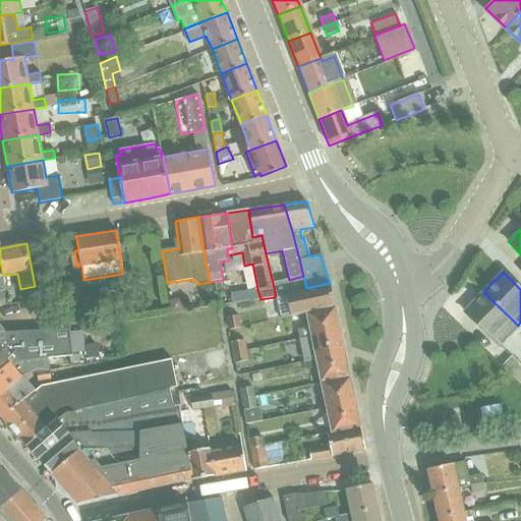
[(289,280),(273,283),(276,295),(275,295),(275,297),(289,294),(289,292),(306,288),(303,276),(289,280)]
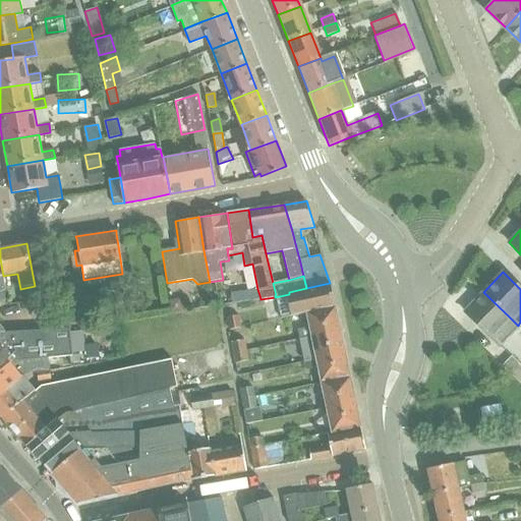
[(330,283),(306,288),(289,292),(289,294),(275,297),(280,317),(306,311),(307,310),(334,305),(330,283)]
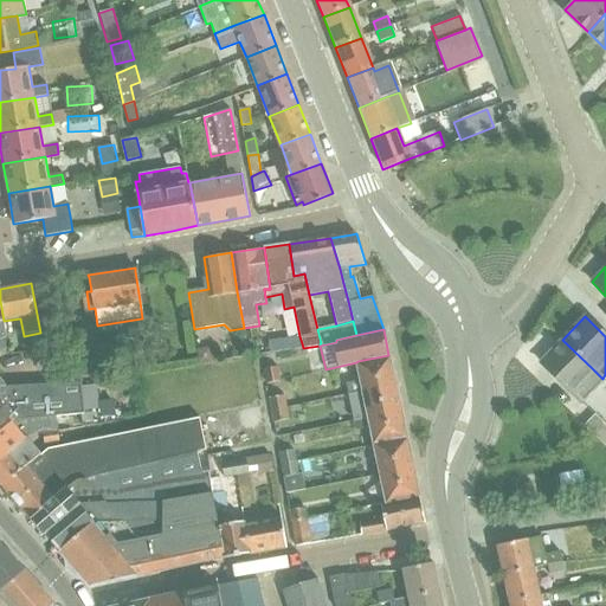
[(562,340),(540,363),(581,401),(588,394),(603,379),(592,368),(562,340)]
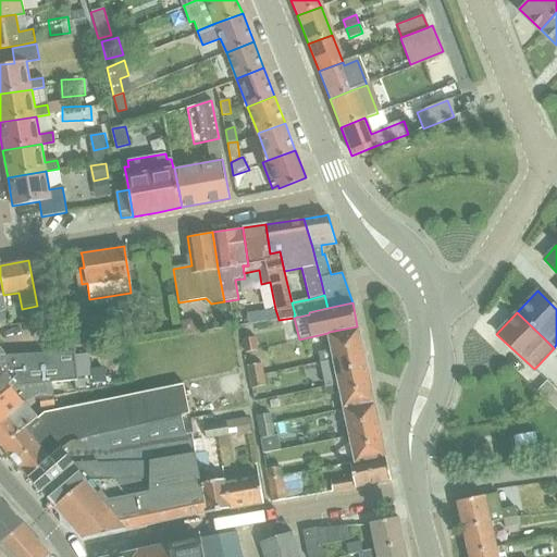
[(194,321),(181,323),(183,336),(196,334),(194,321)]
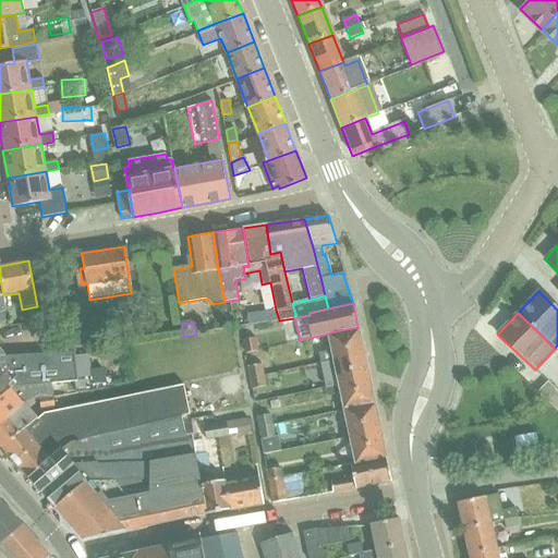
[(364,354),(358,327),(329,332),(328,334),(331,351),(318,353),(320,363),(334,361),(364,354)]
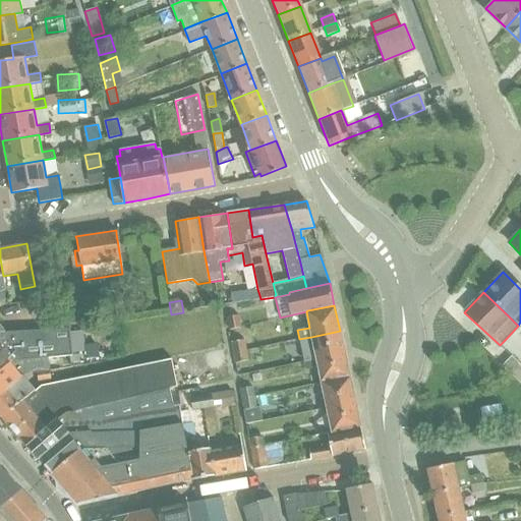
[(83,307),(74,308),(75,320),(84,319),(83,307)]
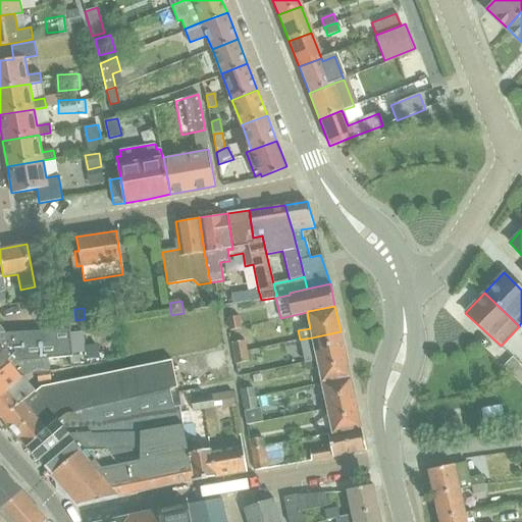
[(229,328),(225,312),(212,315),(216,331),(229,328)]
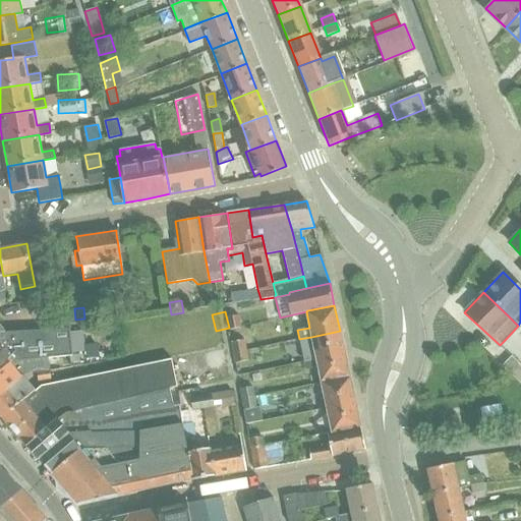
[(229,328),(240,326),(238,313),(227,315),(229,328)]
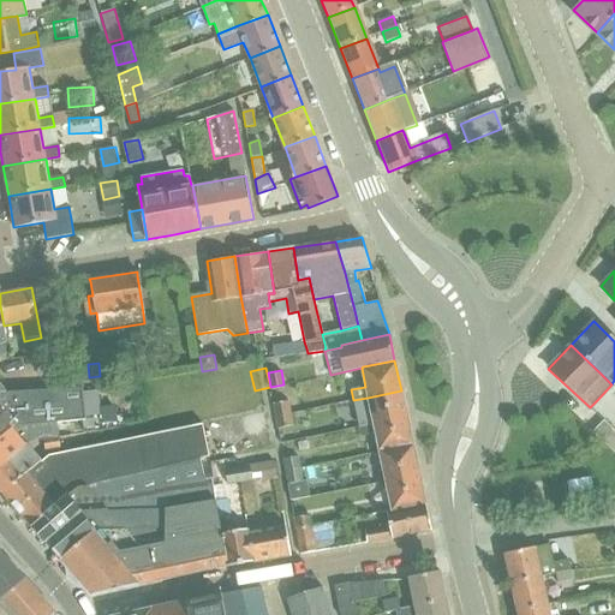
[(0,439),(13,427),(16,427),(58,423),(81,421),(85,419),(85,416),(84,388),(48,390),(6,393),(0,392),(0,439)]
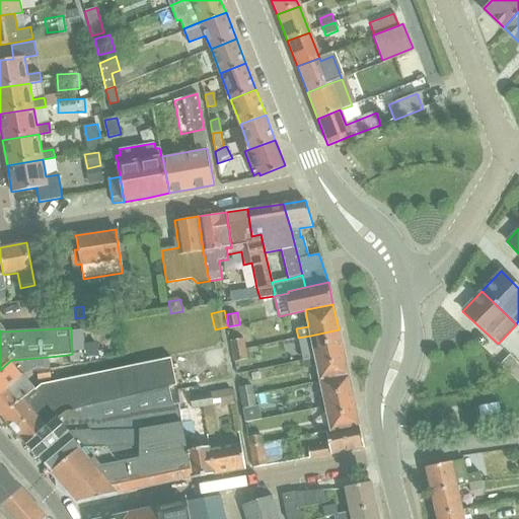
[(310,336),(298,338),(302,359),(343,351),(339,329),(310,336)]
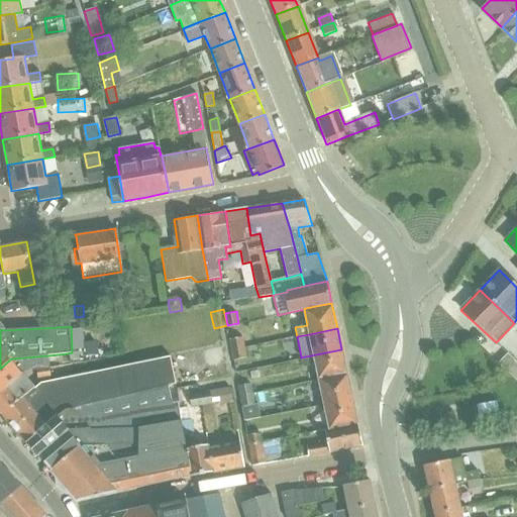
[(231,348),(243,346),(241,335),(229,337),(231,348)]
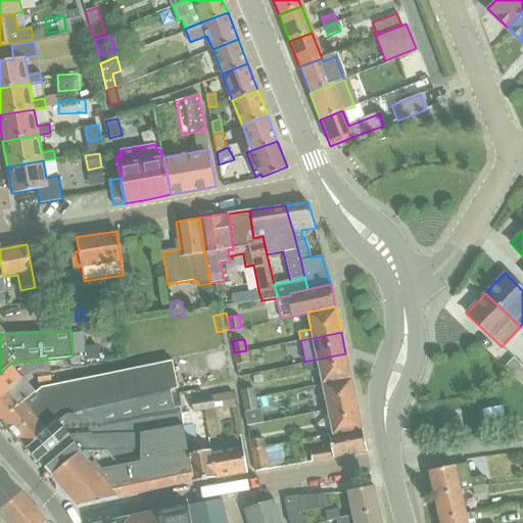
[(98,345),(86,346),(87,361),(100,360),(98,345)]
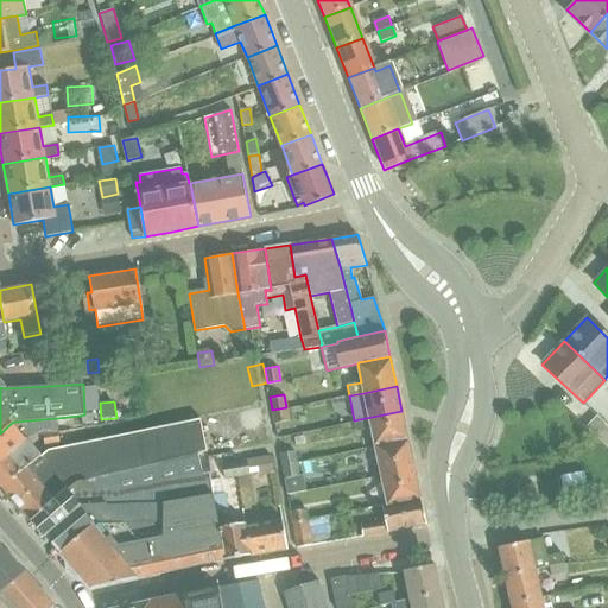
[(289,419),(286,407),(272,410),(274,422),(289,419)]
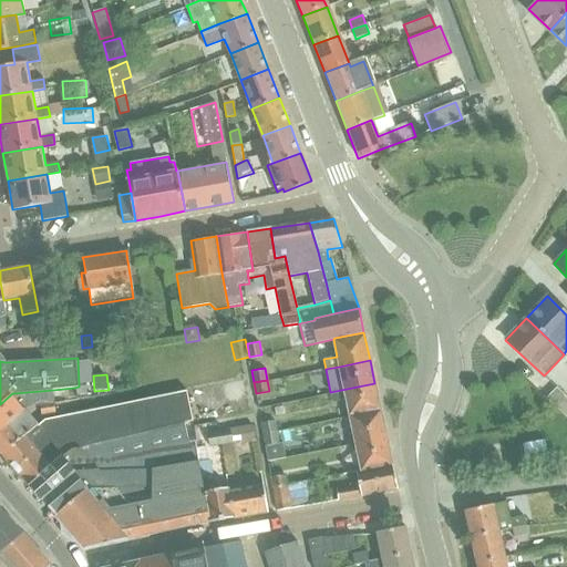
[(380,409),(374,383),(330,392),(331,403),(347,400),(349,415),(380,409)]
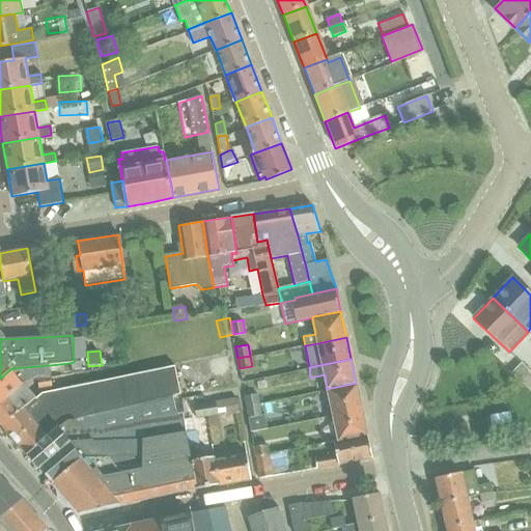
[(74,362),(70,363),(72,372),(81,371),(80,361),(74,362)]
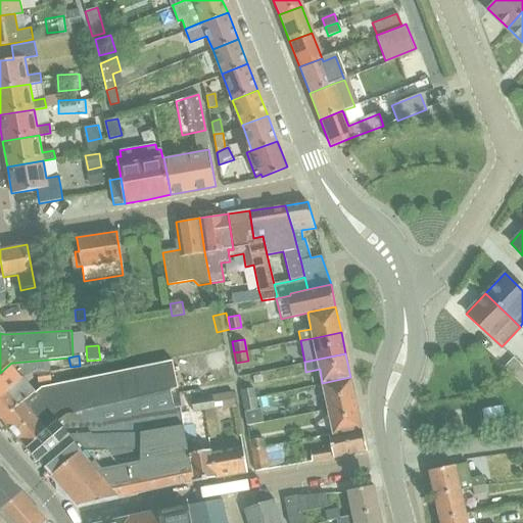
[(522,384),(522,367),(512,357),(504,366),(522,384)]
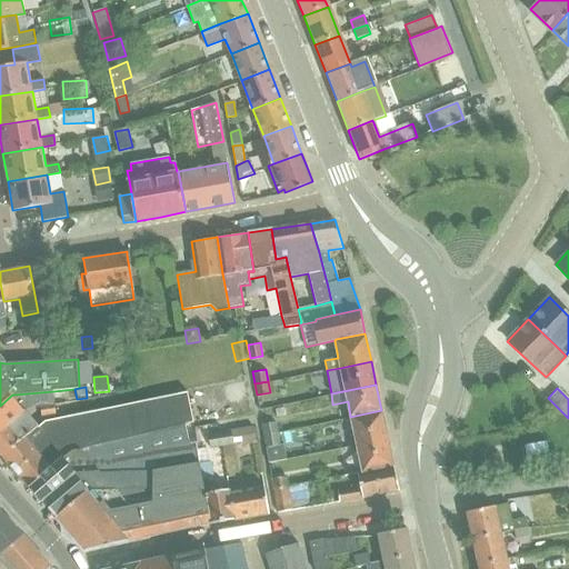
[(0,430),(25,409),(26,411),(35,408),(39,408),(55,406),(53,391),(12,395),(0,406),(0,430)]
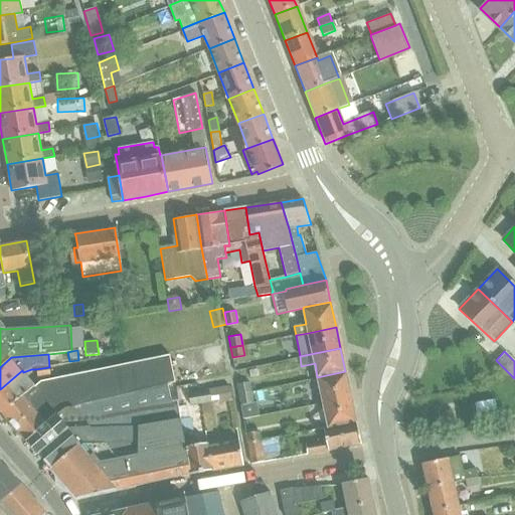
[(34,385),(3,412),(26,440),(53,414),(56,412),(59,410),(62,409),(67,407),(132,392),(174,381),(169,354),(40,379),(34,385)]
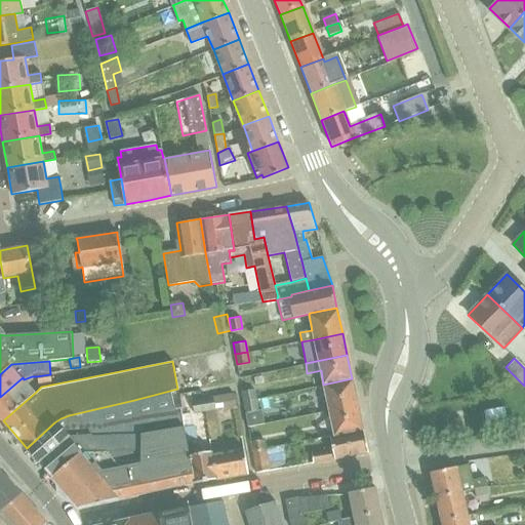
[(50,374),(36,376),(37,385),(51,384),(50,374)]
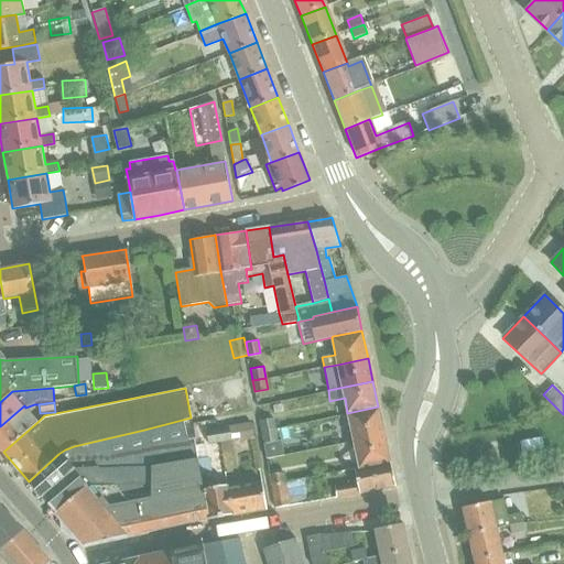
[(283,404),(274,407),(275,414),(284,412),(283,404)]
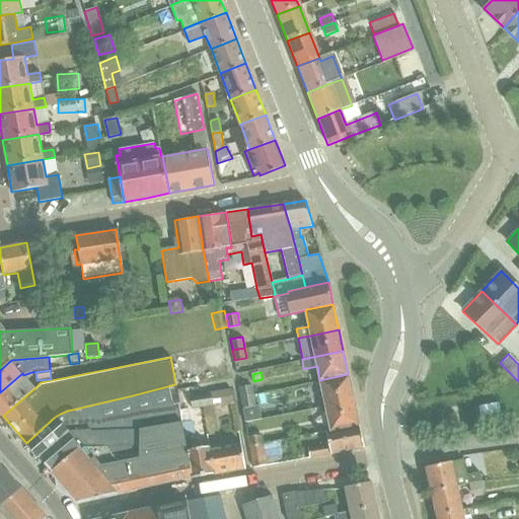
[(23,375),(22,373),(0,392),(0,412),(3,416),(34,388),(23,375)]
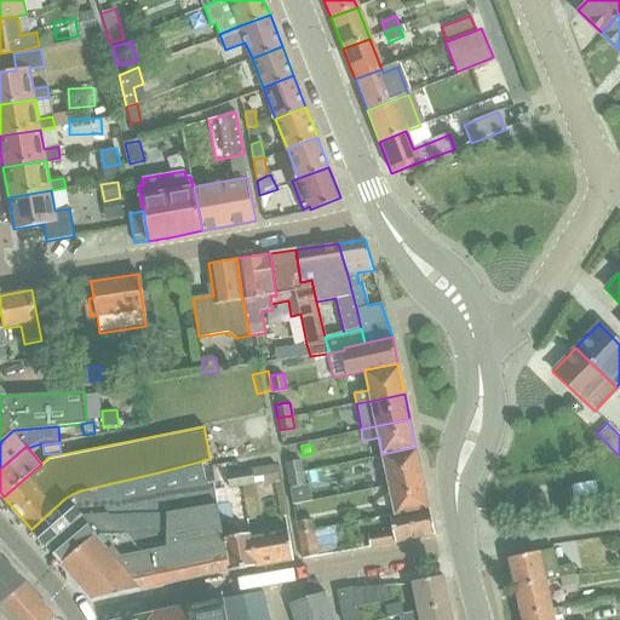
[(422,477),(415,447),(382,454),(389,483),(422,477)]
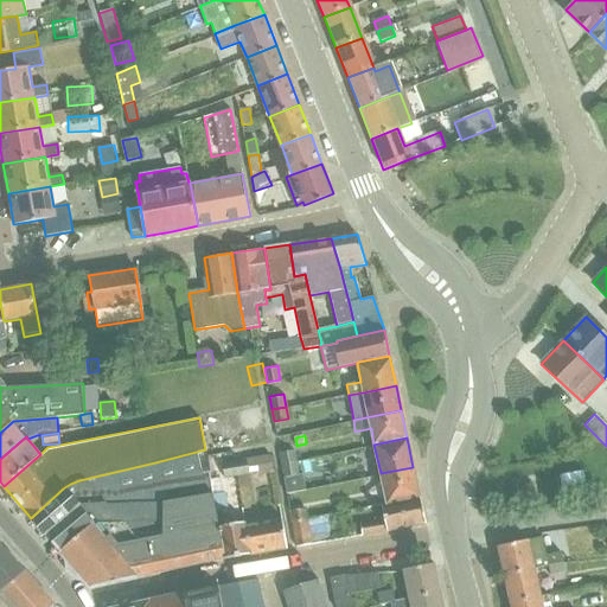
[(282,464),(295,461),(293,448),(280,451),(282,464)]
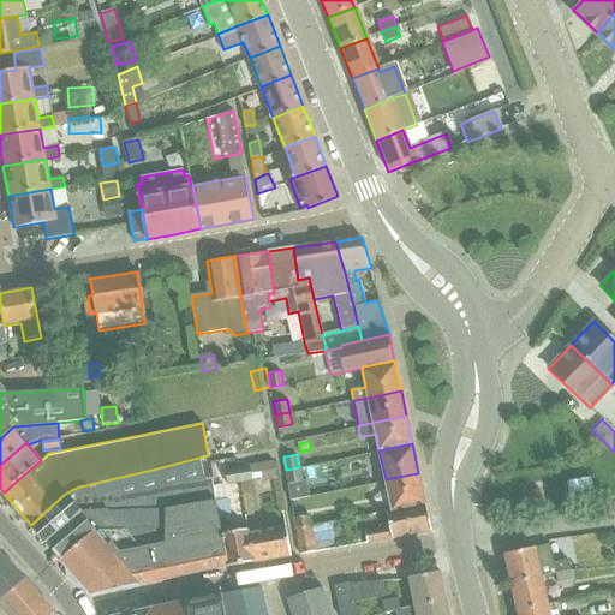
[(64,495),(31,525),(46,542),(81,512),(99,509),(103,508),(112,508),(143,509),(165,508),(216,500),(212,478),(204,479),(199,458),(157,469),(81,487),(75,489),(71,490),(67,493),(64,495)]
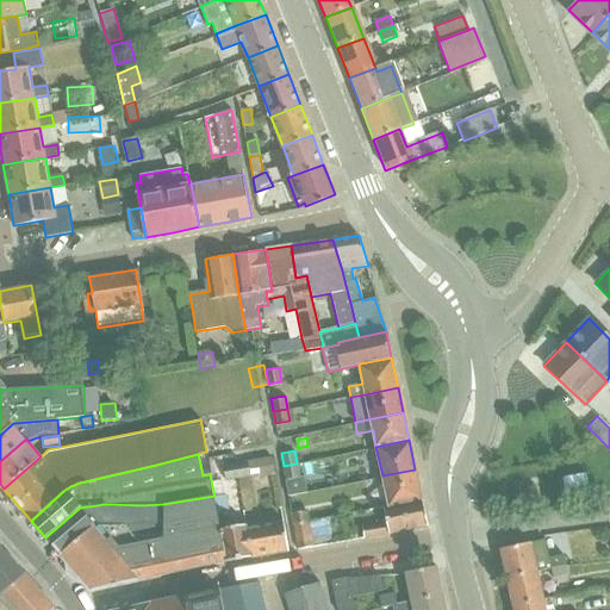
[(247,461),(249,474),(274,471),(272,456),(247,461)]
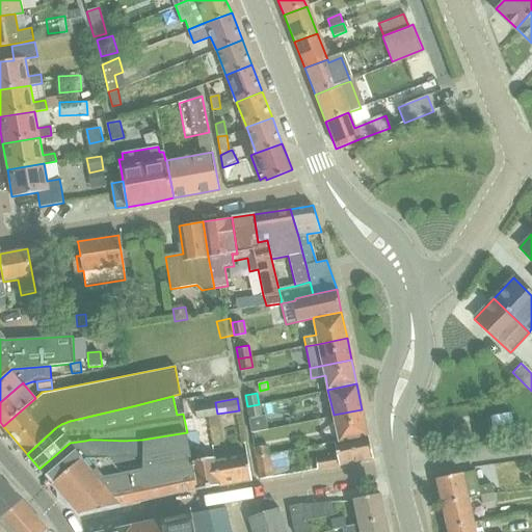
[(217,414),(215,402),(205,404),(207,416),(217,414)]
